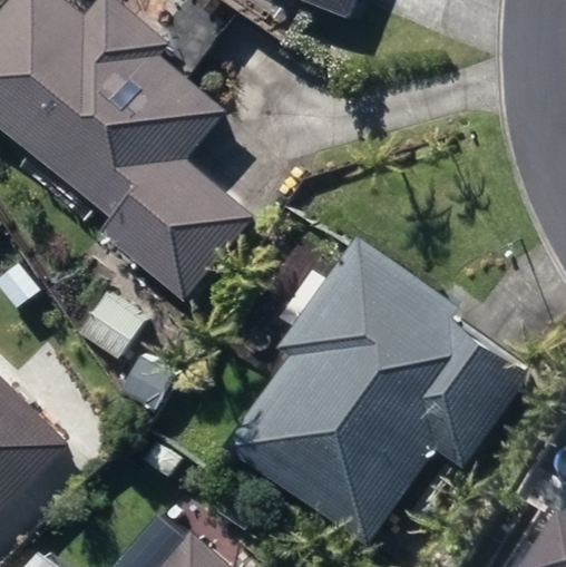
[(99,232),(185,302),(255,217),(185,158),(224,111),(168,62),(184,66),(196,60),(199,45),(192,32),(177,28),(162,38),(115,0),(91,0),(79,15),(60,0),(6,0),(0,7),(0,124),(111,216),(99,232)]
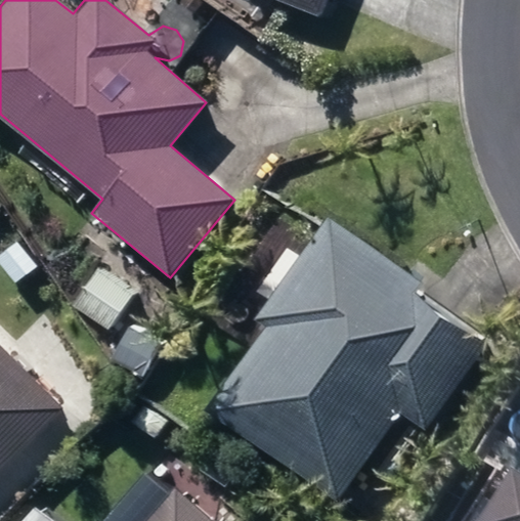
[(278,0),(320,16),(327,0),(278,0)]
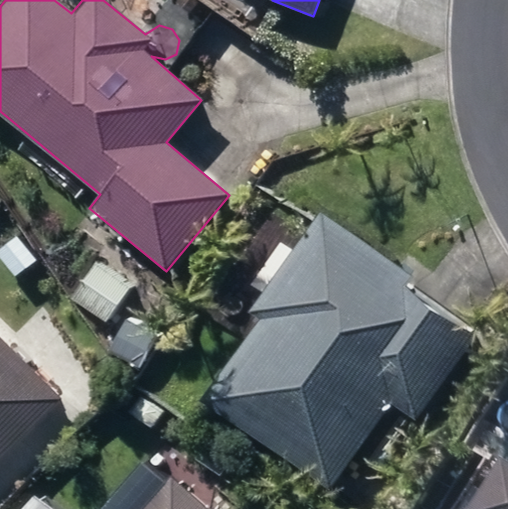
[(203,397),(329,488),(390,404),(417,422),(478,337),(405,285),(412,275),(319,209),(245,311),(259,321),(203,397)]
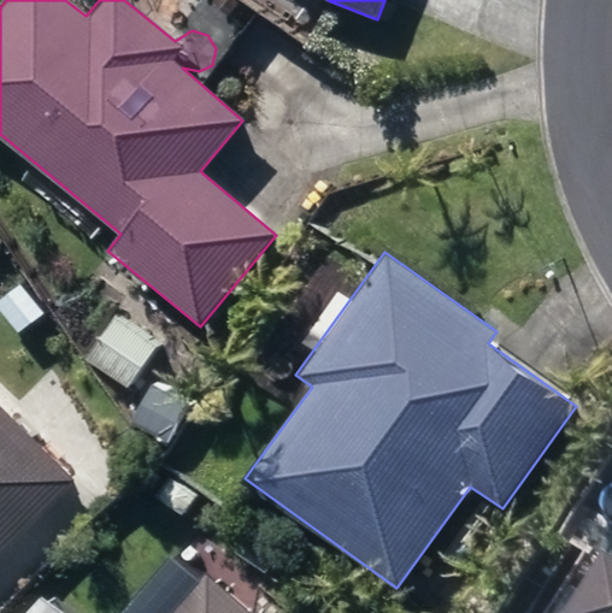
[(83,364),(129,392),(157,347),(111,319),(83,364)]
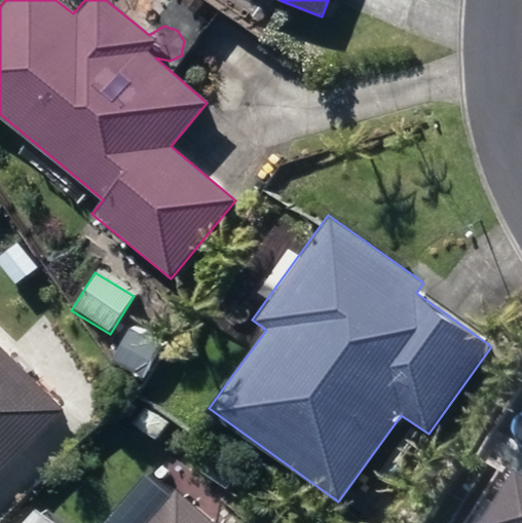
[(111,361),(141,380),(161,348),(131,330),(111,361)]
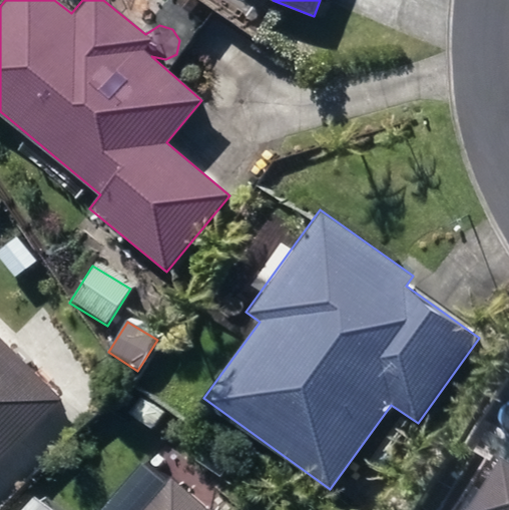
[(0,459),(59,400),(0,340),(0,459)]
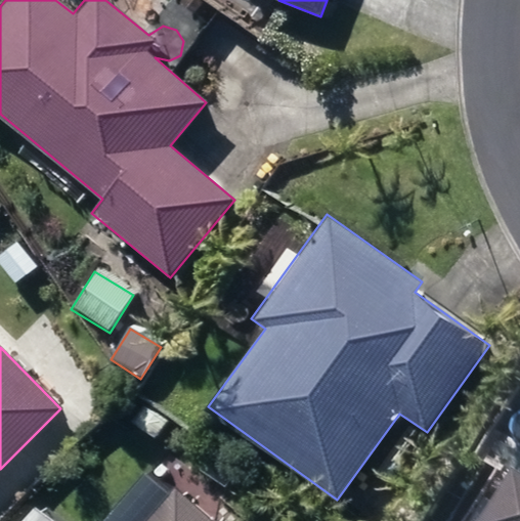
[(133,424),(154,439),(165,424),(143,409),(133,424)]
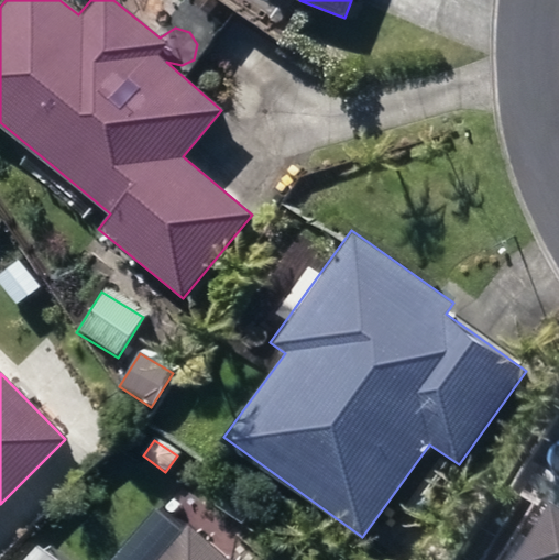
[(229,559),(188,523),(178,533),(155,511),(111,559),(229,559)]
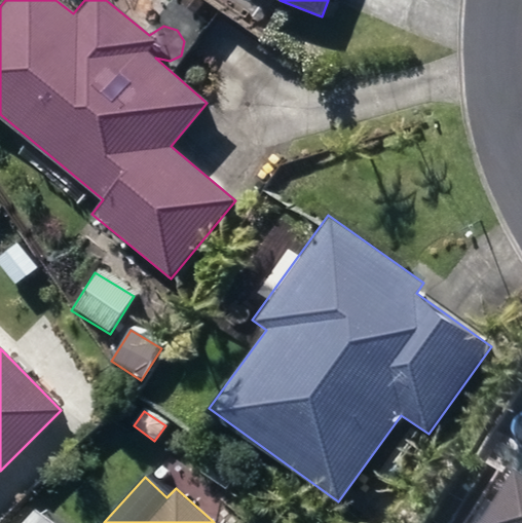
[(521,522),(521,484),(513,479),(485,522),(521,522)]
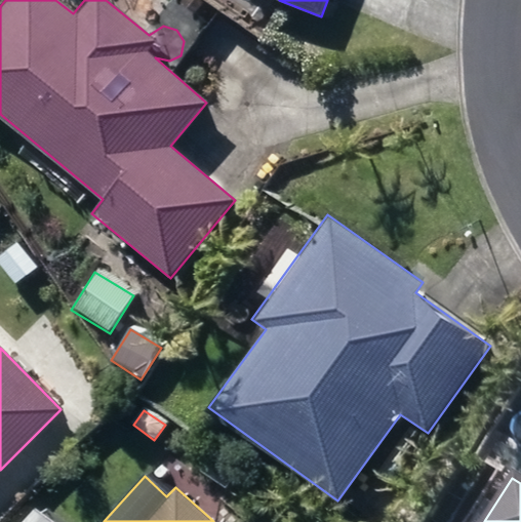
All buildings are outlined.
